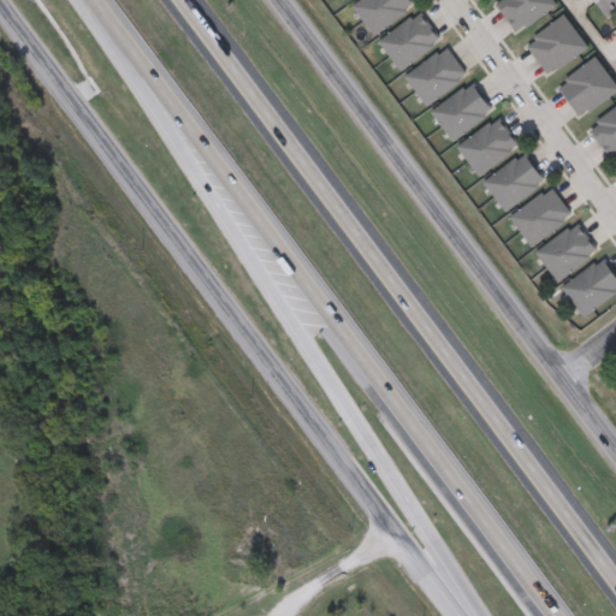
[(374,37),(353,7),(362,0),(408,0),(415,9),(374,37)]
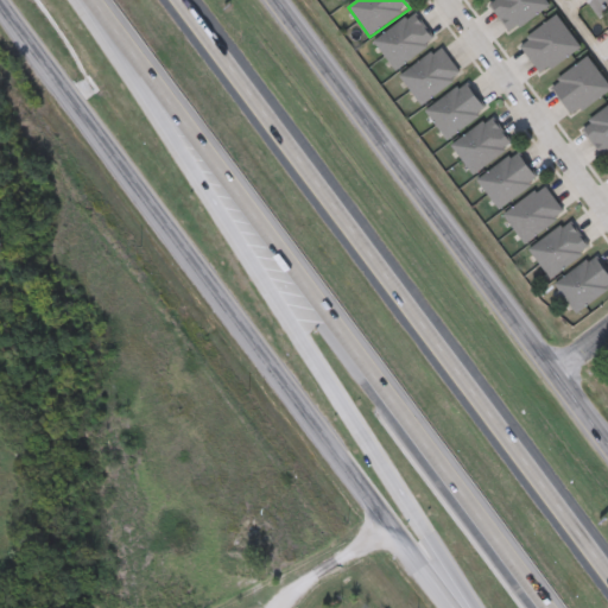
[(488,2),(491,0),(544,0),(550,7),(512,35),(488,2)]
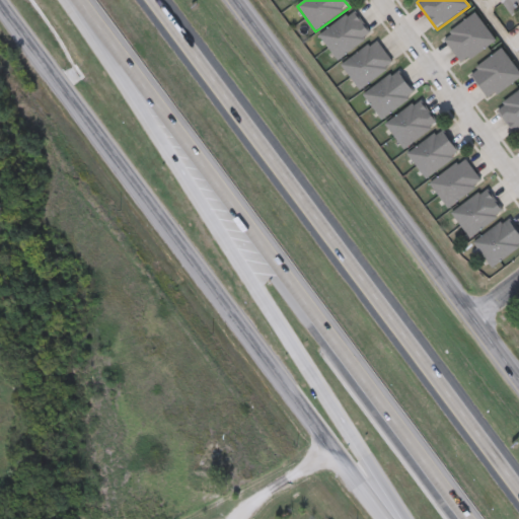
[(518,0),(518,12),(513,17),(500,0),(518,0)]
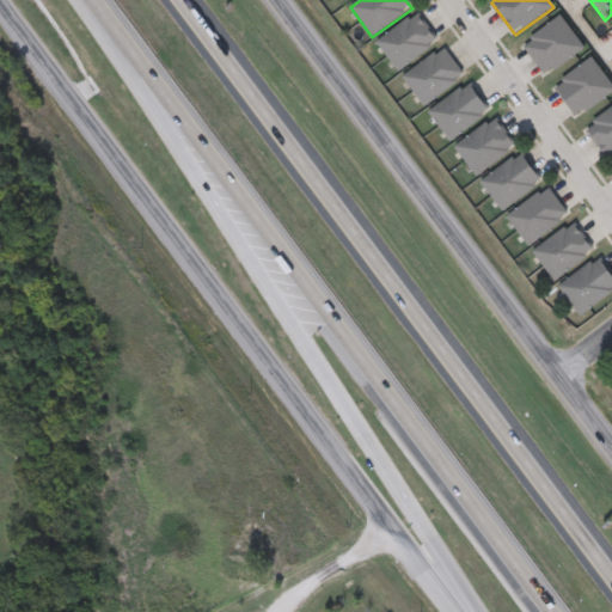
[(377,42),(417,13),(438,43),(398,72),(377,42)]
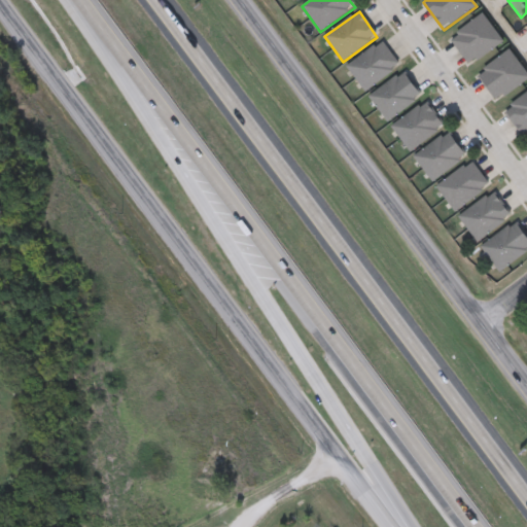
[(503,43),(468,66),(450,37),(485,14),(503,43)]
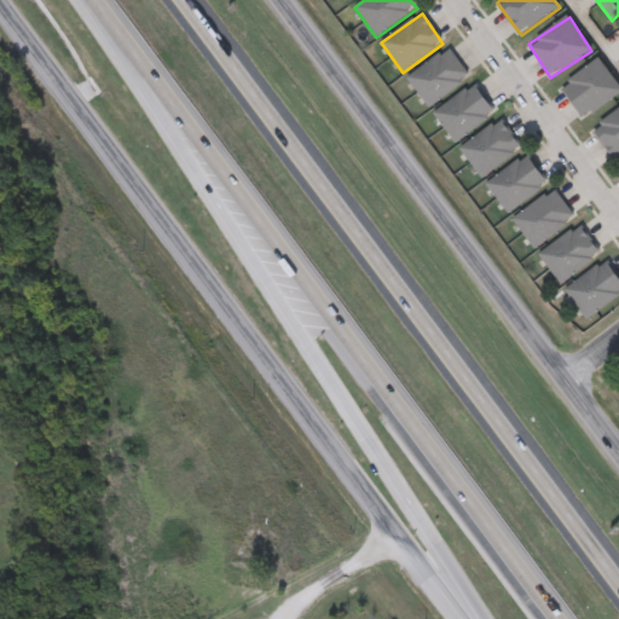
[(470,79),(429,108),(408,77),(449,47),(470,79)]
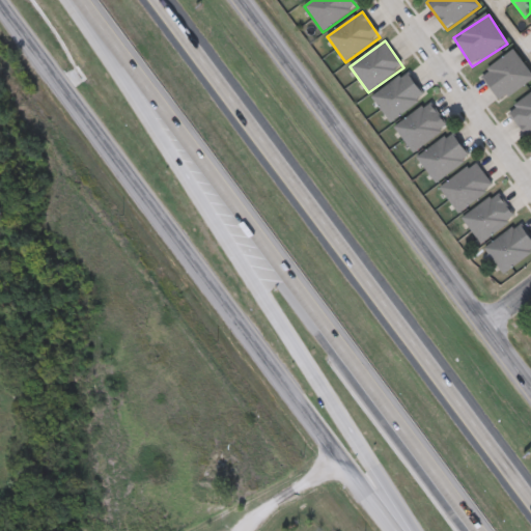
[(515,51),(530,75),(530,81),(500,102),(481,73),(515,51)]
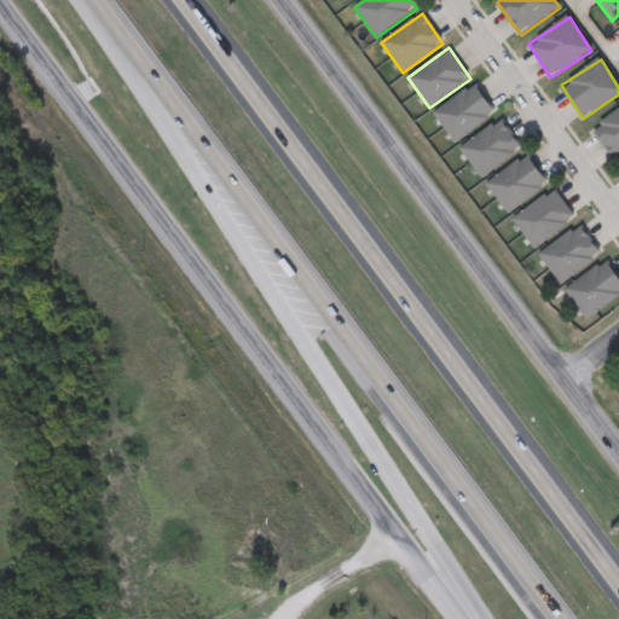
[(434,113),(474,85),(496,114),(456,143),(434,113)]
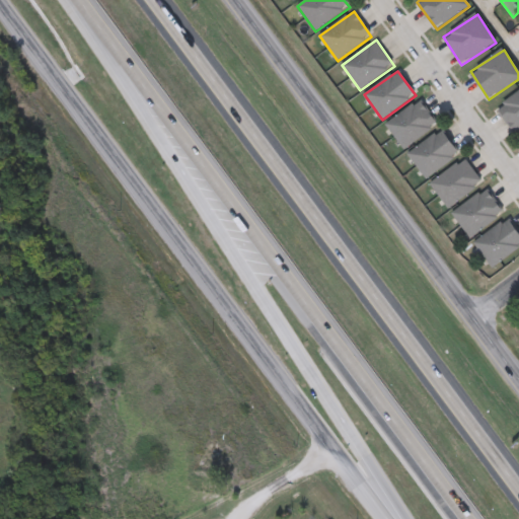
[(518,132),(515,135),(497,107),(518,91),(518,132)]
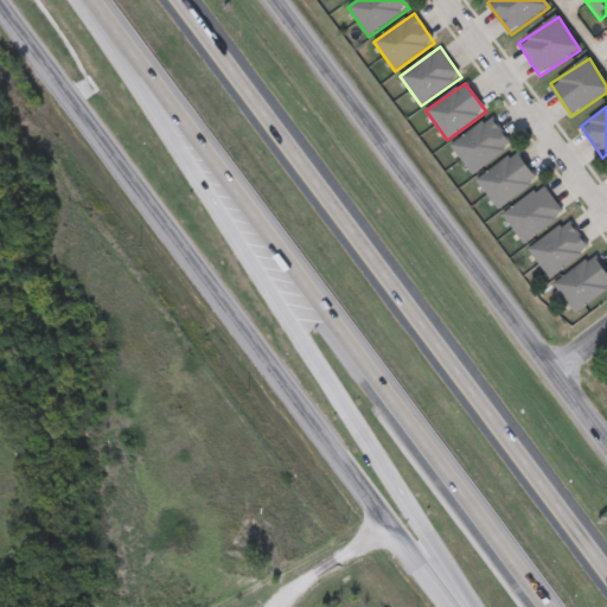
[(512,145),(473,176),(452,146),(491,116),(512,145)]
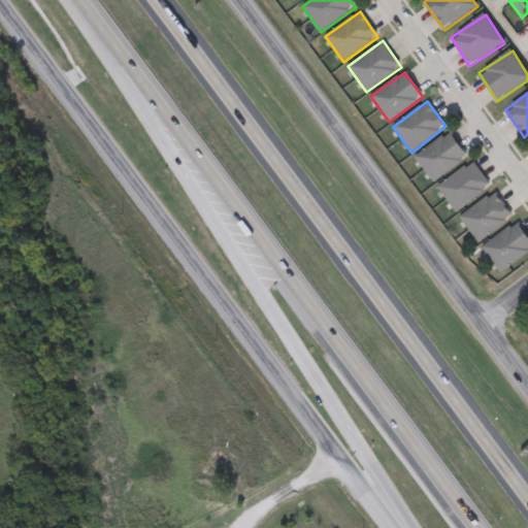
[(416,159),(449,132),(467,156),(434,183),(416,159)]
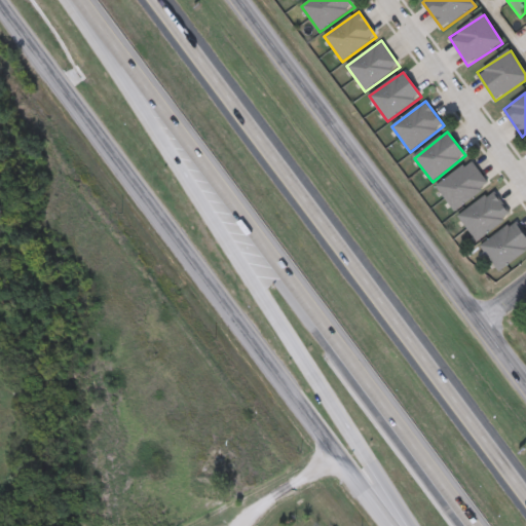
[(455,212),(436,187),(471,160),(489,186),(455,212)]
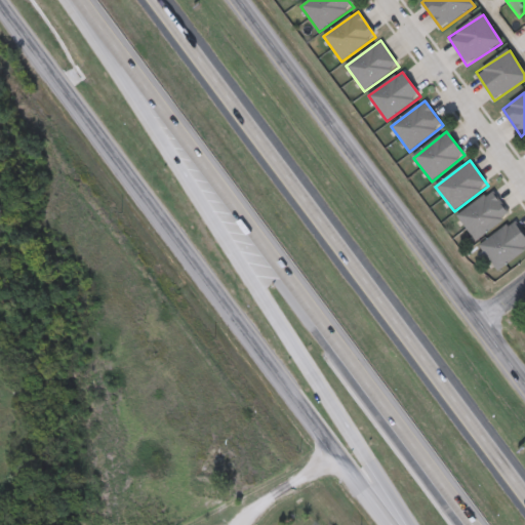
[(477,242),(457,217),(490,191),(510,215),(477,242)]
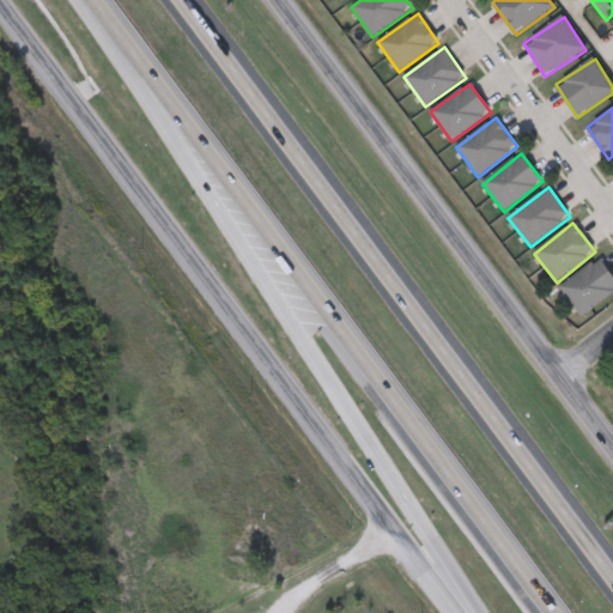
[(612,293),(582,317),(560,289),(600,259),(612,275),(612,293)]
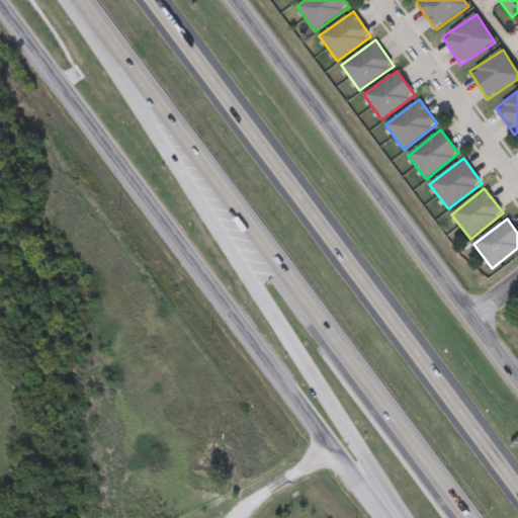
All buildings are outlined.
